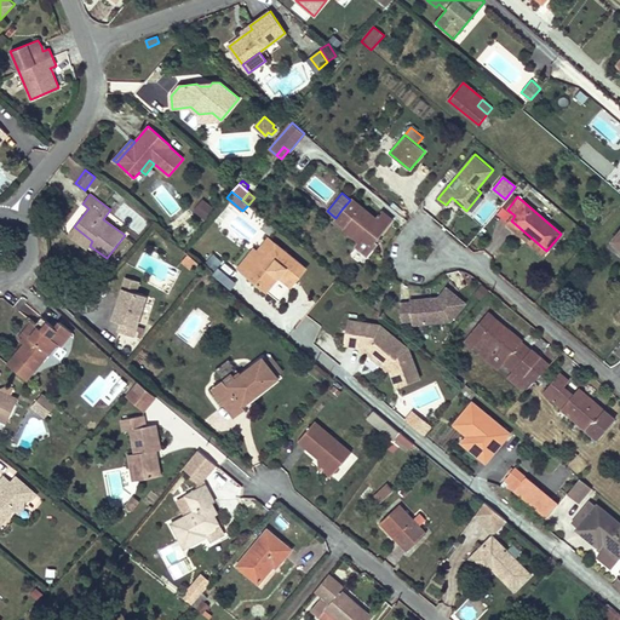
[(375,241),(392,219),(382,211),(375,218),(351,199),(350,200),(342,210),(336,218),(336,219),(360,240),(359,241),(356,245),(354,247),(367,257),(378,244),(375,241)]
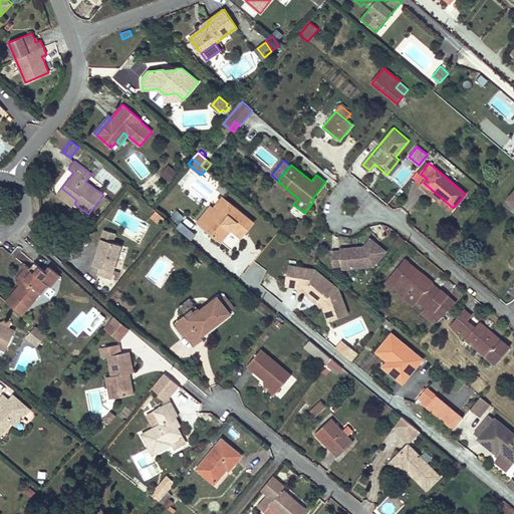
[(170,166),(163,175),(171,181),(178,172),(170,166)]
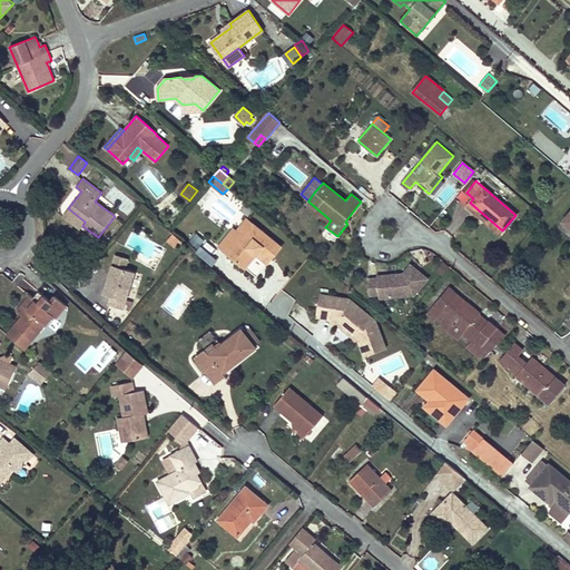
[(331,220),(308,202),(306,204),(330,222),(331,220)]
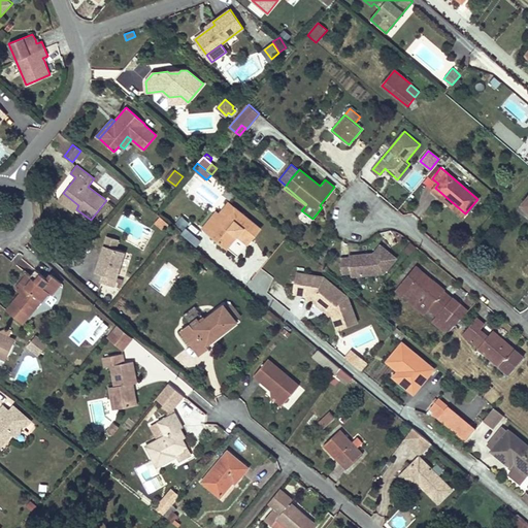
[(465,213),(435,188),(431,193),(437,198),(439,196),(463,217),(465,213)]
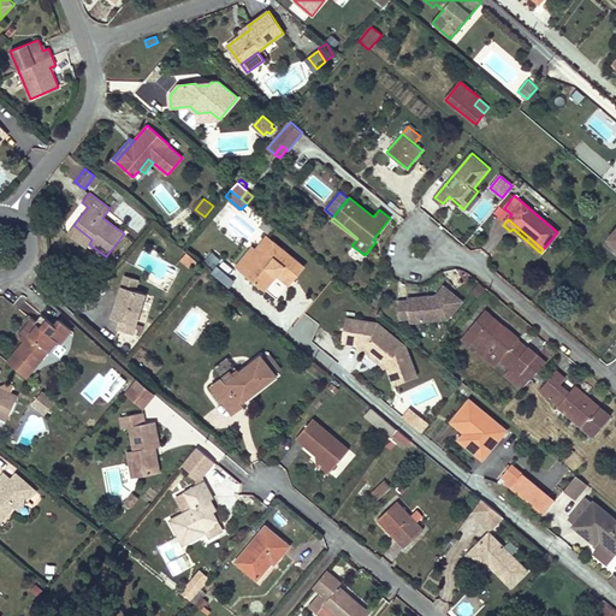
[(92,240),(73,225),(69,232),(87,247),(89,244),(92,240)]
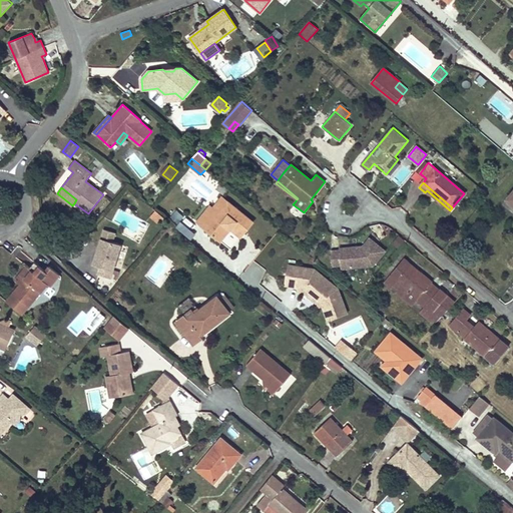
[(216,209),(225,198),(222,196),(213,207),(216,209)]
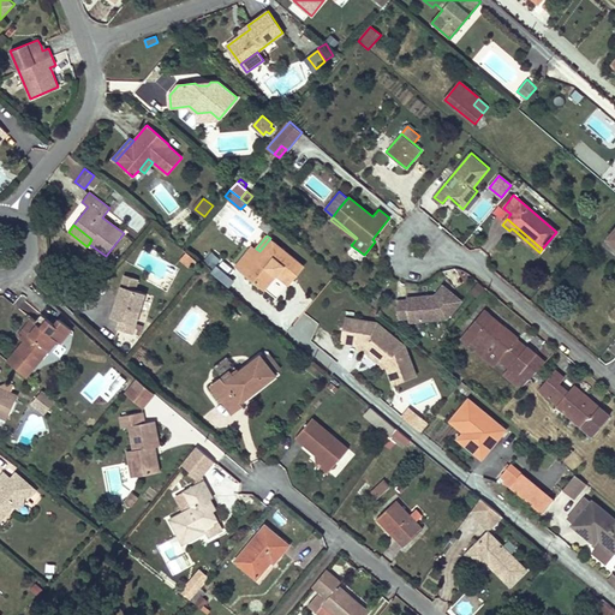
[(304,266),(270,238),(260,251),(256,249),(252,245),(236,266),(264,290),(276,275),(280,269),(293,280),(304,266)]
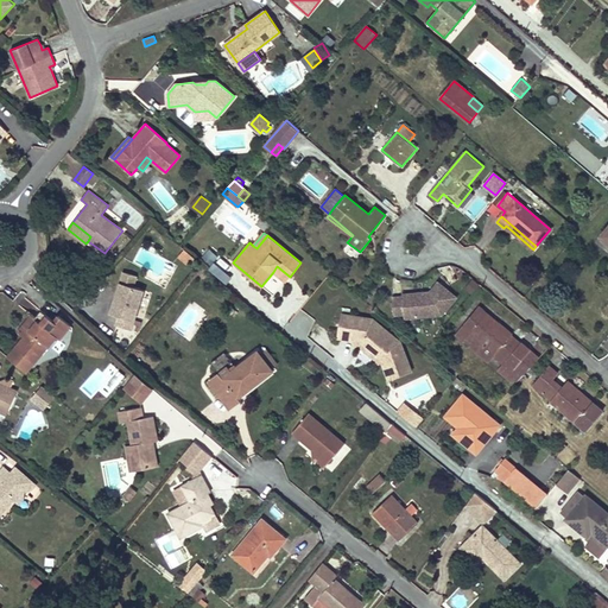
[(227,283),(233,277),(217,265),(213,272),(227,283)]
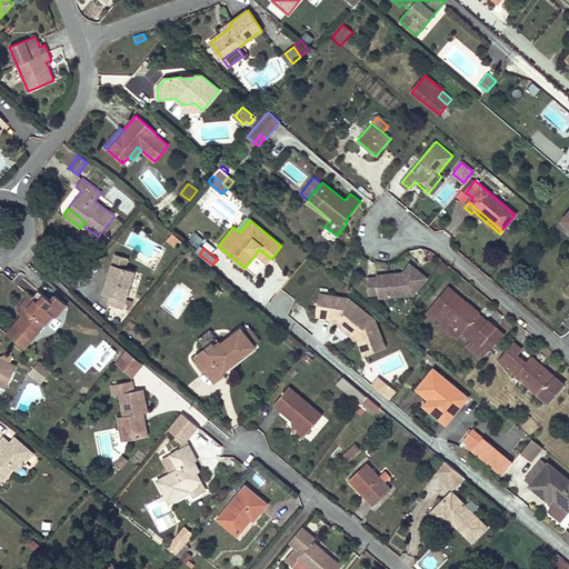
[(271,259),(259,249),(256,255),(267,263),(271,259)]
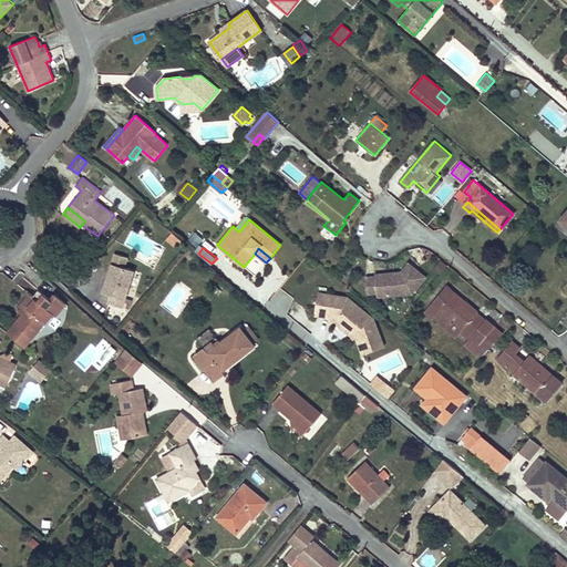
[(122,308),(134,270),(124,267),(127,257),(115,254),(109,276),(111,276),(110,281),(106,280),(103,292),(111,295),(107,303),(122,308)]
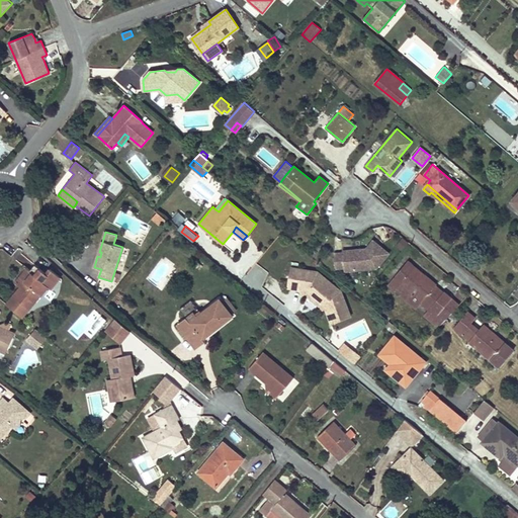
[(376,268),(389,253),(373,240),(366,248),(342,251),(343,253),(335,254),(336,266),(338,268),(344,267),(344,271),(376,268)]
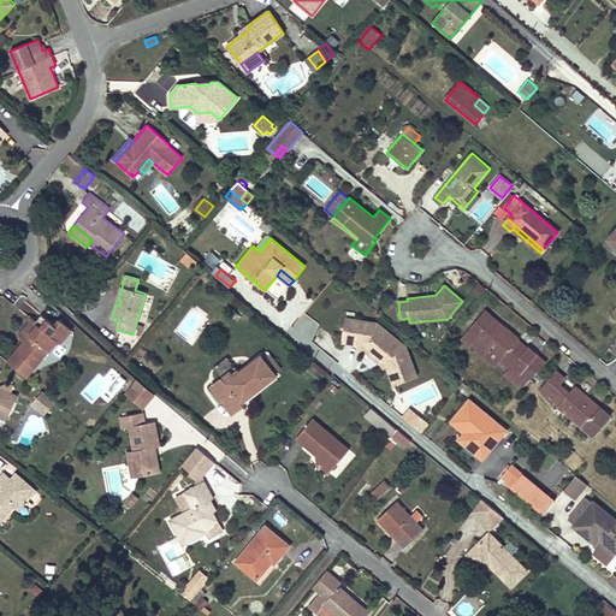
[(519,338),(486,312),(469,331),(483,343),(478,348),(486,354),(484,357),(496,367),(501,361),(517,339),(519,339),(519,338)]
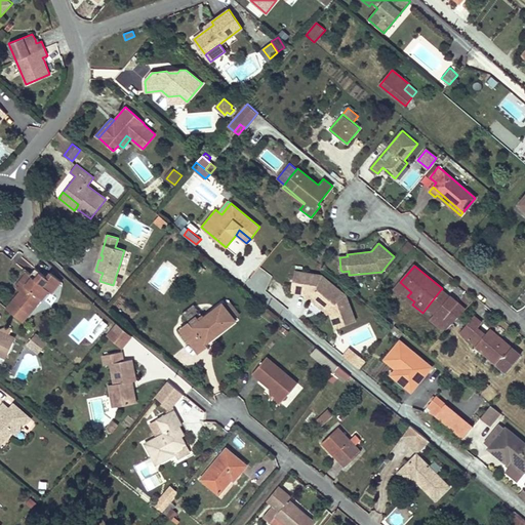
[(29,314),(49,290),(43,285),(48,279),(36,268),(30,275),(32,277),(22,290),(13,300),(14,301),(11,305),(23,314),(26,311),(29,314)]
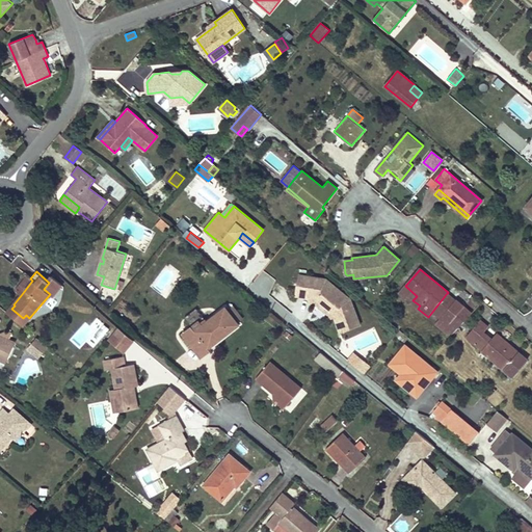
[(295,295),(312,298),(318,298),(333,312),(335,317),(341,333),(361,325),(350,299),(331,283),(327,288),(319,285),(320,278),(298,274),(295,295)]
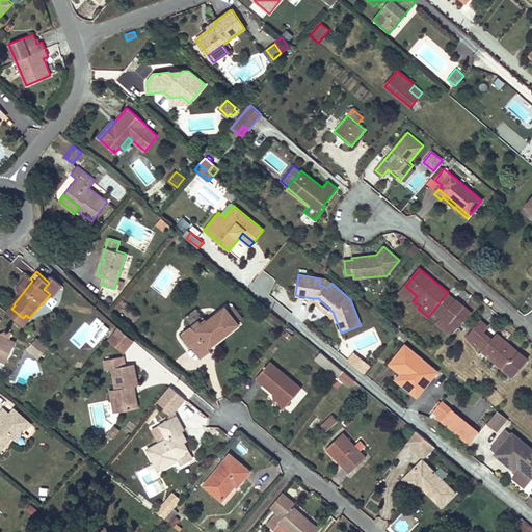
[(22,294),(32,281),(30,278),(27,275),(16,289),(22,294)]
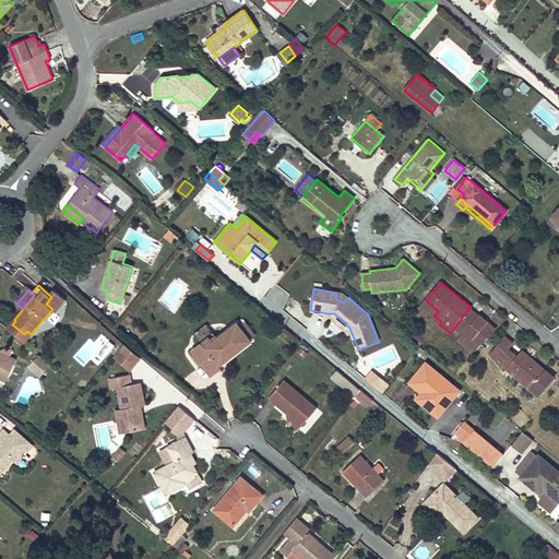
[(344,302),(348,297),(343,293),(336,293),(335,299),(344,302)]
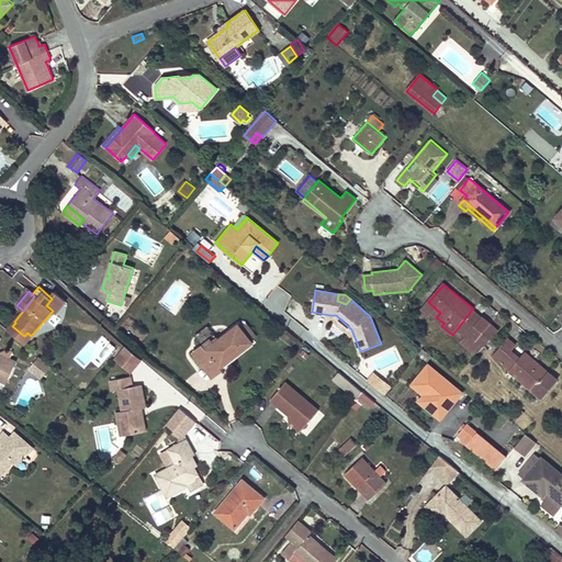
[(440,313),(428,302),(422,310),(429,315),(431,313),(436,317),(440,313)]
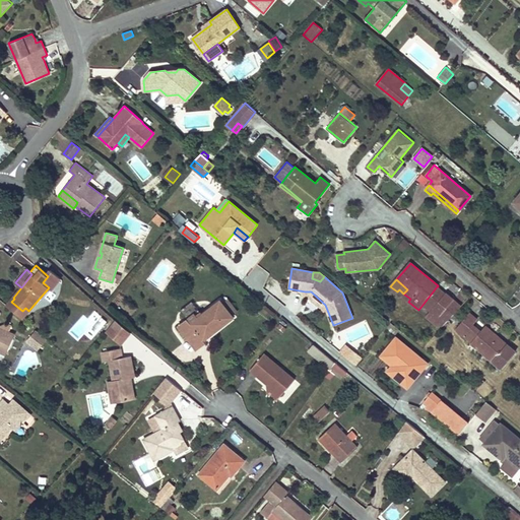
[(431,311),(445,293),(438,286),(437,286),(423,305),(431,311)]
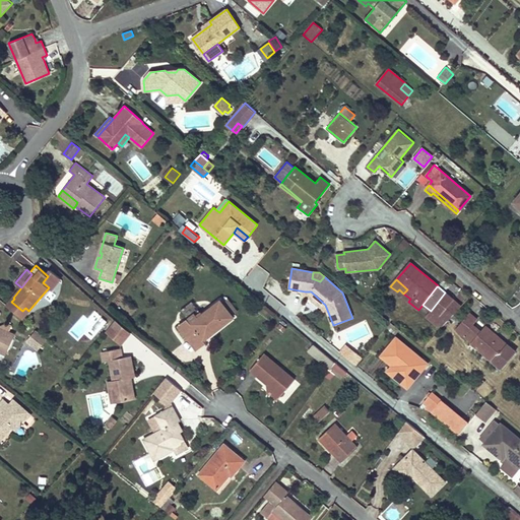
[(325,305),(311,291),(305,291),(304,296),(308,297),(321,308),(323,312),(327,310),(325,305)]
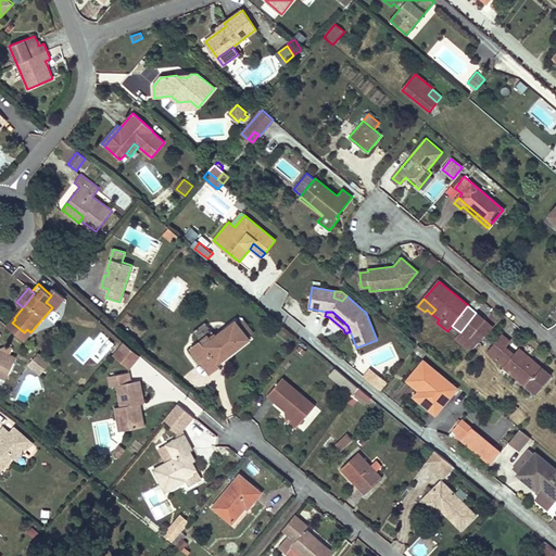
[(471,351),(493,328),(476,313),(460,332),(455,338),(464,344),(471,351)]
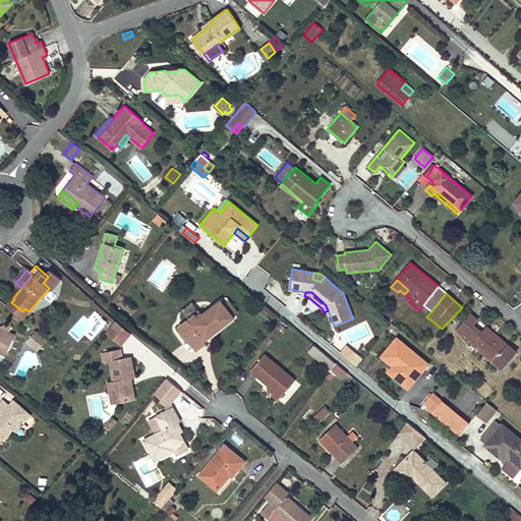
[(237,311),(228,300),(223,304),(232,315),(237,311)]
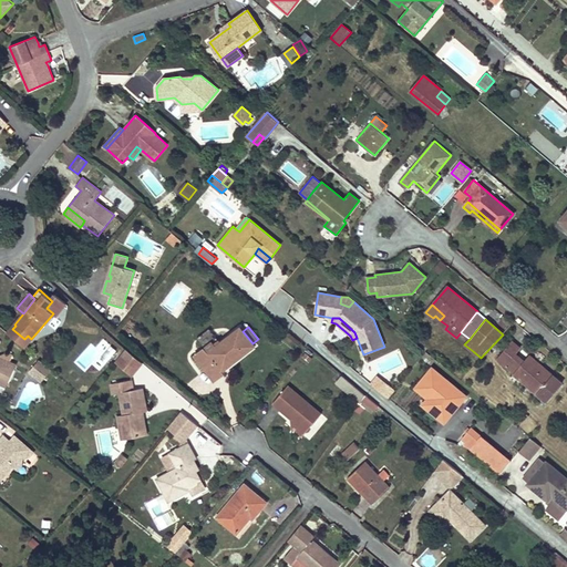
[(222,370),(254,346),(253,343),(243,331),(240,328),(216,347),(208,352),(205,348),(195,356),(215,380),(224,372),(222,370)]
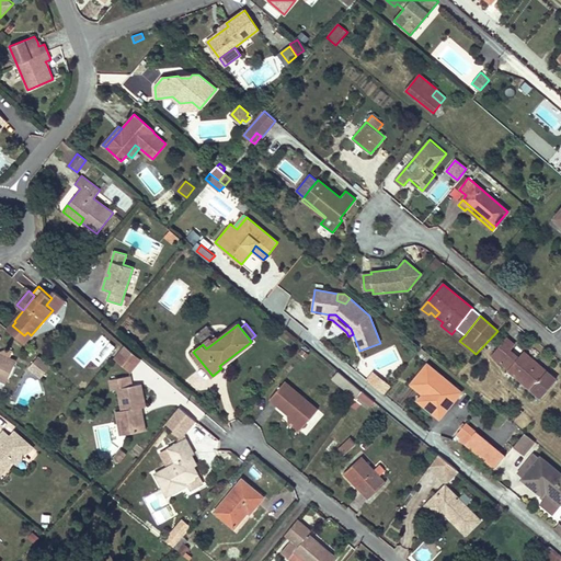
[(556,379),(523,352),(518,357),(510,351),(515,344),(506,338),(492,354),(508,368),(508,369),(541,398),(556,379)]
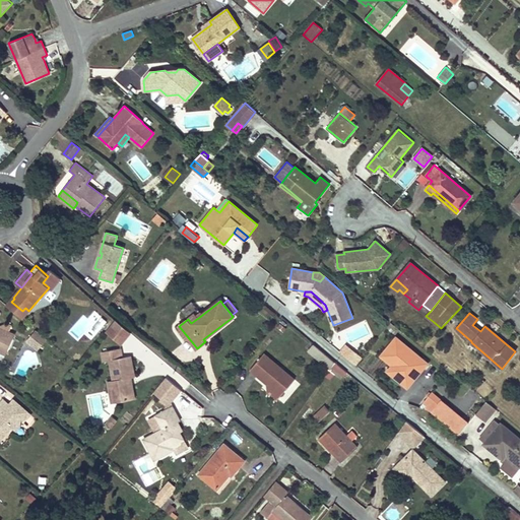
[(191,323),(198,318),(195,314),(188,319),(191,323)]
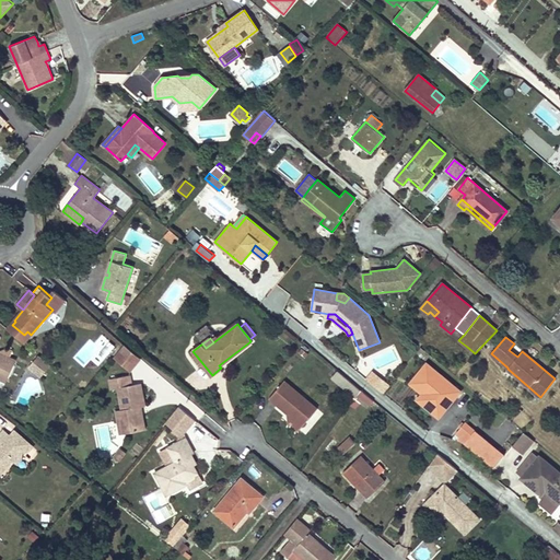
[(120,363),(131,351),(124,345),(114,358),(120,363)]
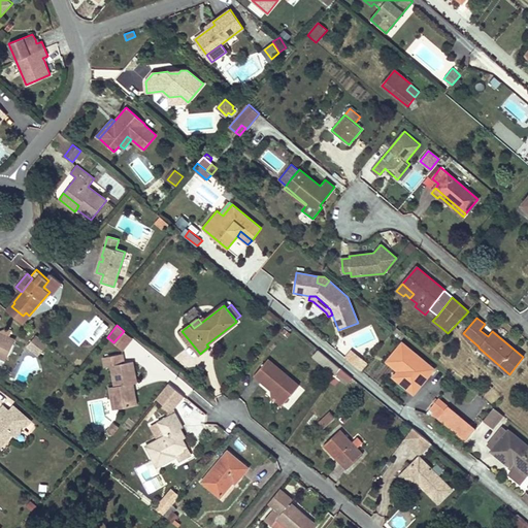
[(123,350),(133,338),(124,331),(113,342),(123,350)]
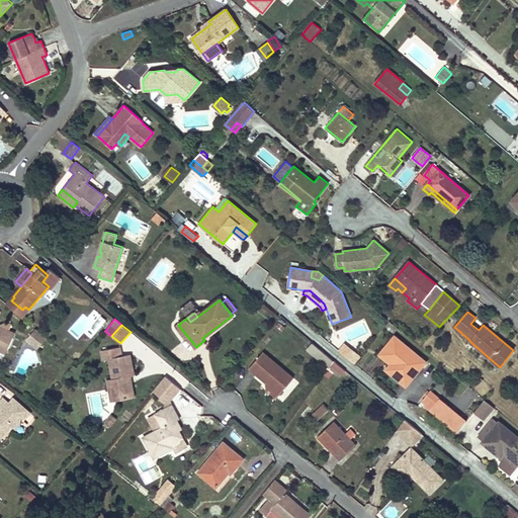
[(0,326),(0,350),(6,353),(15,334),(1,327),(0,326)]
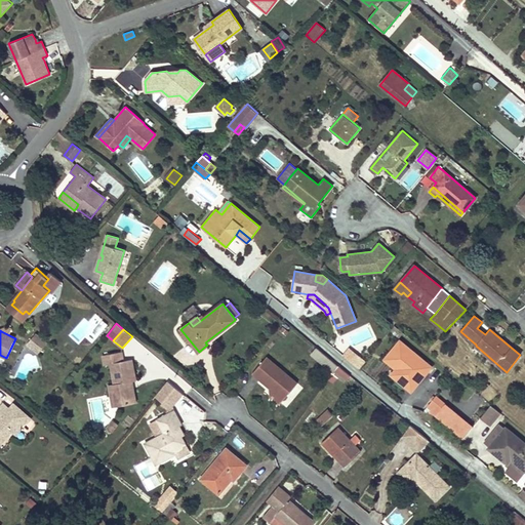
[(42,348),(32,339),(28,345),(34,350),(35,348),(39,351),(42,348)]
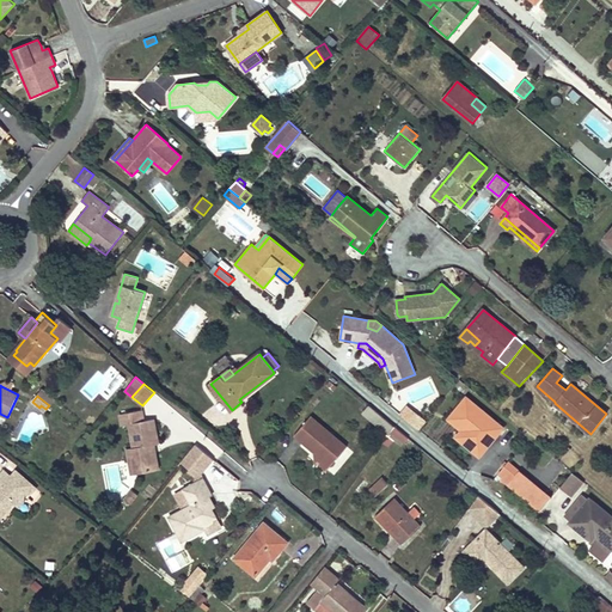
[(485,405),(475,397),(470,403),(481,411),(485,405)]
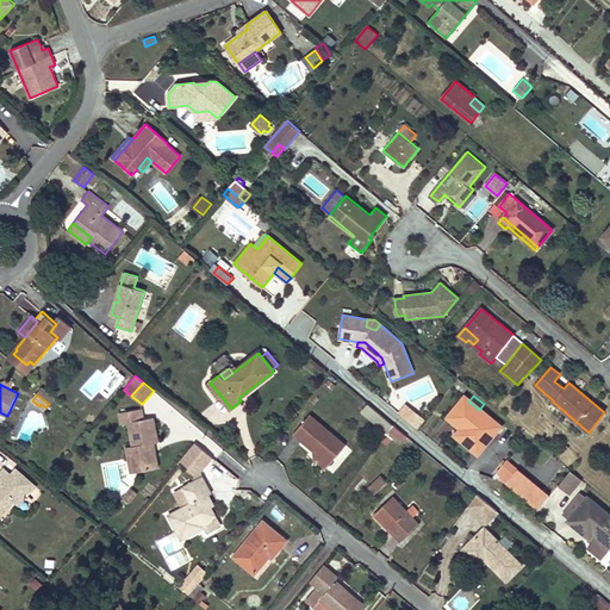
[(392,424),(368,404),(362,412),(387,433),(392,424)]
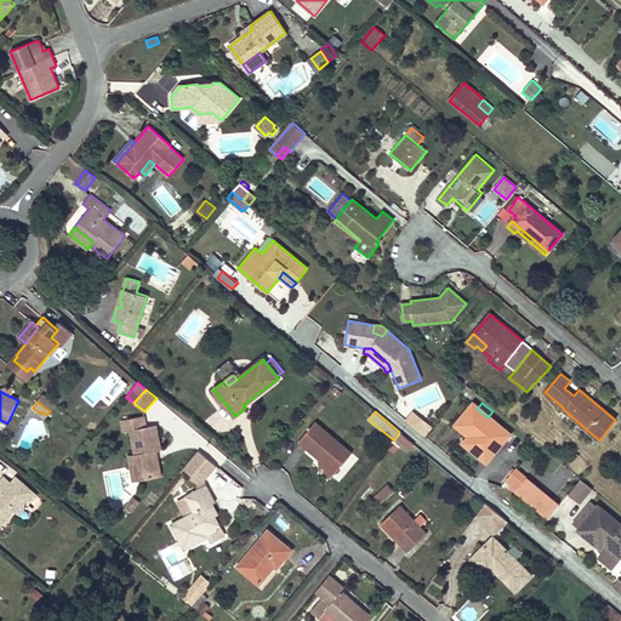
[(160,450),(157,426),(147,427),(144,416),(121,421),(124,432),(130,431),(131,431),(135,454),(129,456),(131,469),(137,469),(140,480),(161,477),(158,460),(153,457),(152,451),(157,451),(160,450)]
